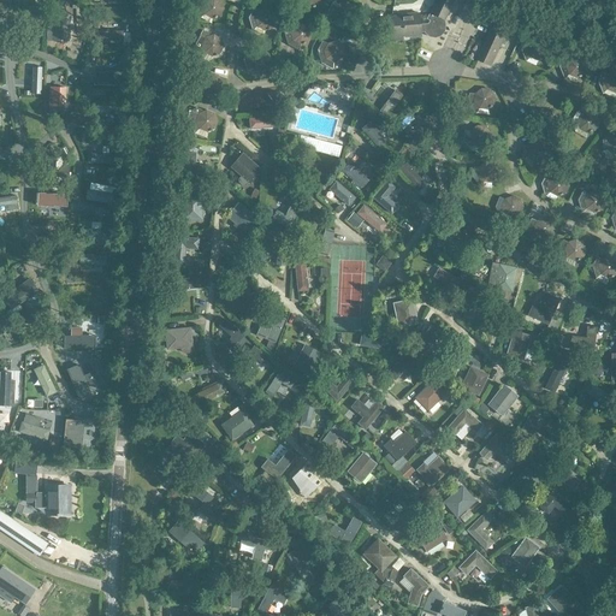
[(224,10),(221,1),(218,0),(199,0),(196,6),(200,18),(205,15),(212,18),(220,16),(224,10)]
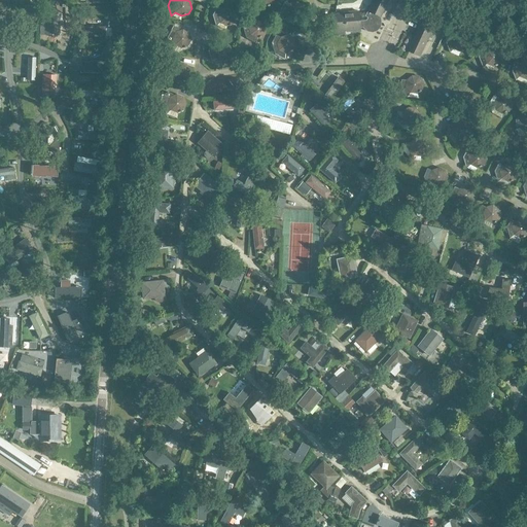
[(373,0),(367,11),(375,14),(381,18),(388,0),(373,0)]
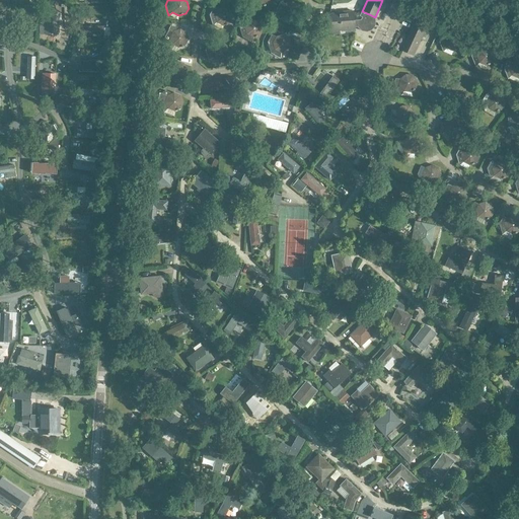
[(233,17),(231,11),(225,8),(218,10),(214,7),(210,15),(213,26),(219,23),(223,25),(229,23),(233,17)]
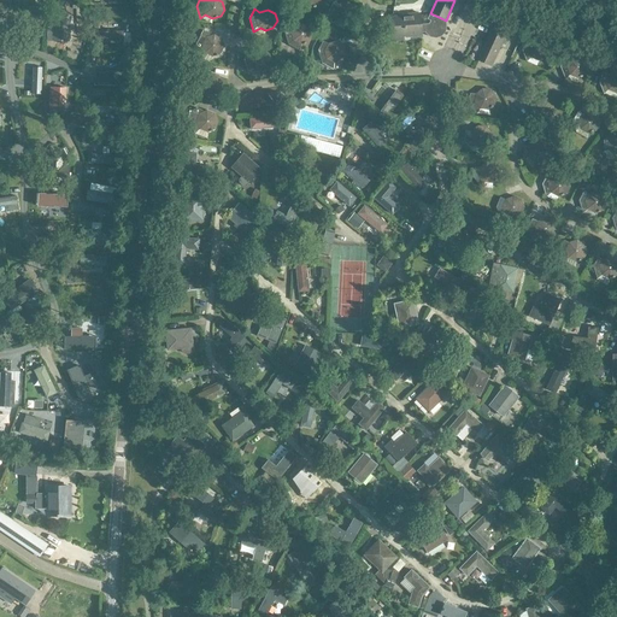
[(439,17),(430,13),(428,19),(430,21),(429,24),(421,24),(421,13),(407,15),(407,16),(392,17),(394,37),(422,35),(422,33),(438,31),(438,28),(434,27),(439,17)]
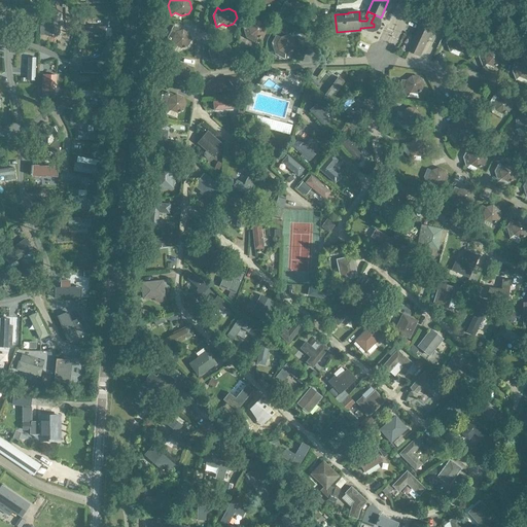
[(57,35),(58,13),(45,13),(44,34),(57,35)]
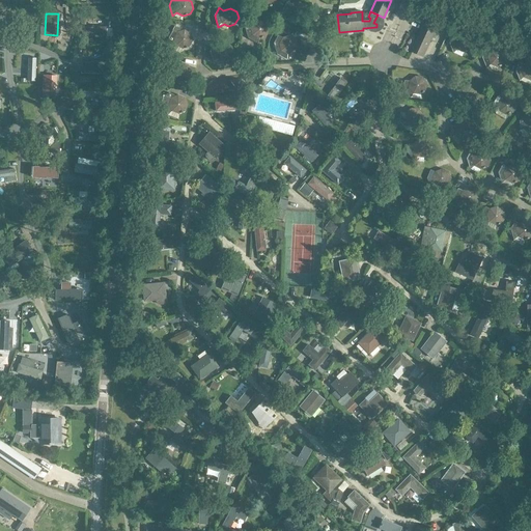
[(249,20),(245,28),(248,38),(257,44),(258,38),(266,36),(269,30),(267,24),(260,21),(254,23),(249,20)]
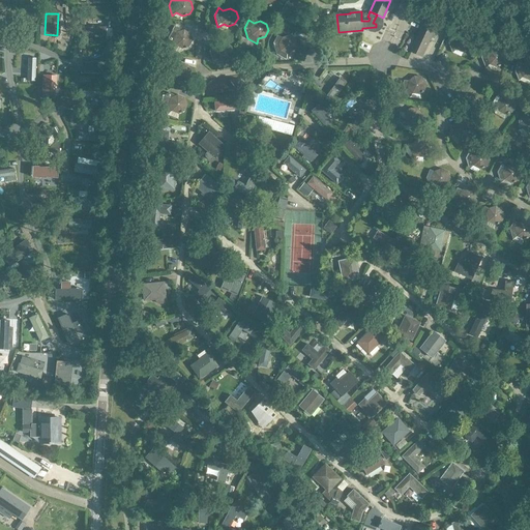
[(436,29),(424,24),(411,51),(423,56),(436,29)]
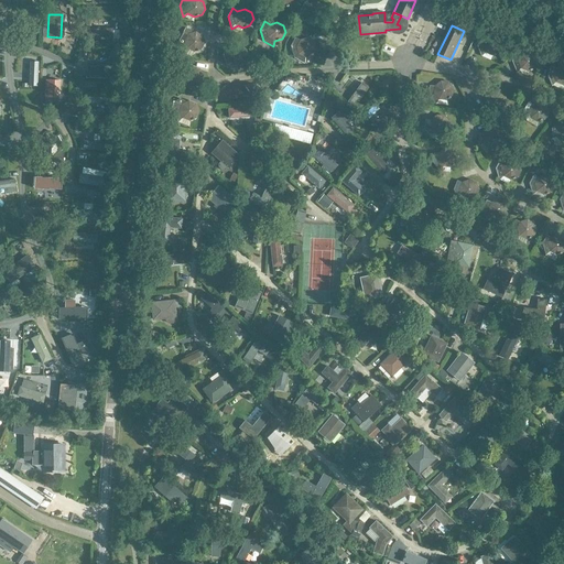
[(85,30),(85,39),(111,39),(111,30),(99,30),(85,30)]
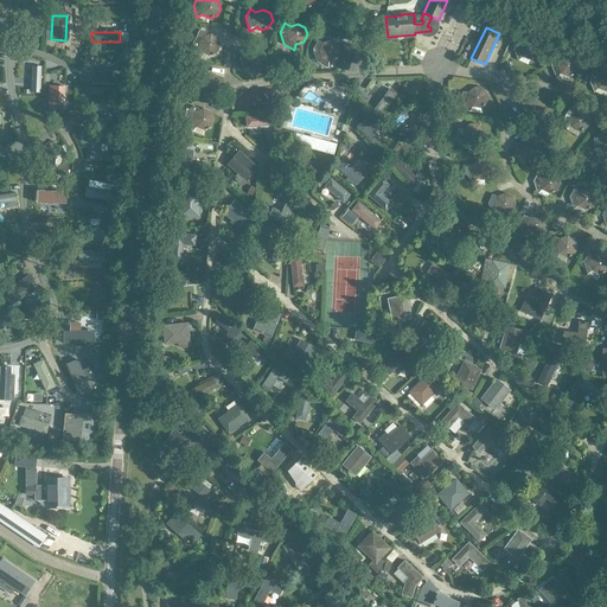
[(211,34),(203,37),(198,34),(193,44),(197,56),(202,51),(209,55),(216,53),(219,46),(217,38),(211,34)]
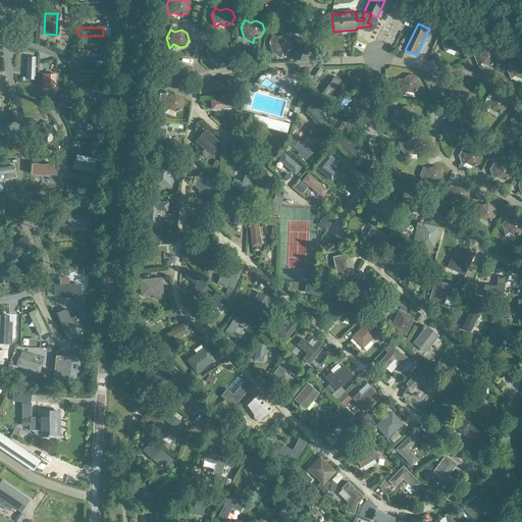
[(442,42),(447,52),(451,48),(457,51),(463,49),(466,43),(463,37),(457,34),(451,36),(446,34),(442,42)]
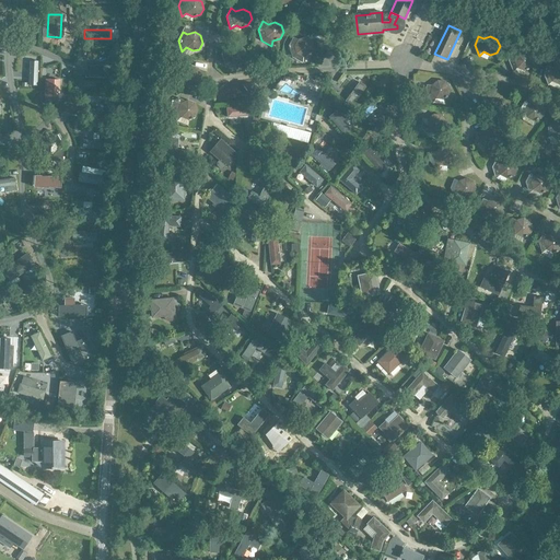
[(299,41),(293,37),(289,46),(292,57),(296,54),(303,57),(310,55),(314,48),(312,42),(305,38),(299,41)]
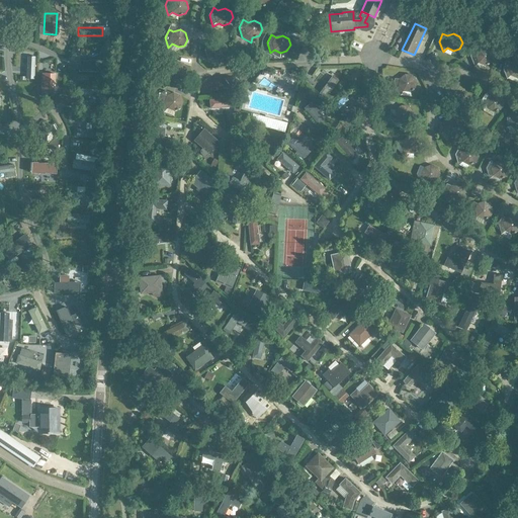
[(209,42),(205,51),(208,61),(212,57),(219,60),(225,58),(228,53),(226,46),(221,42),(213,45),(209,42)]
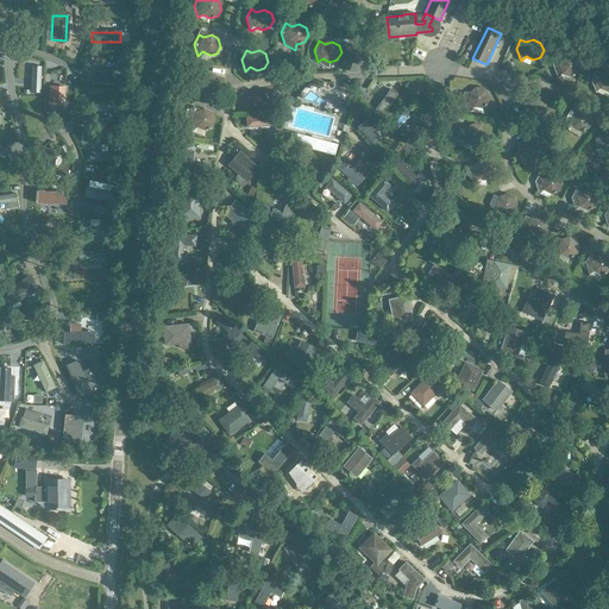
[(554,67),(559,79),(564,74),(571,76),(578,74),(582,67),(578,60),(571,56),(564,60),(558,57),(554,67)]
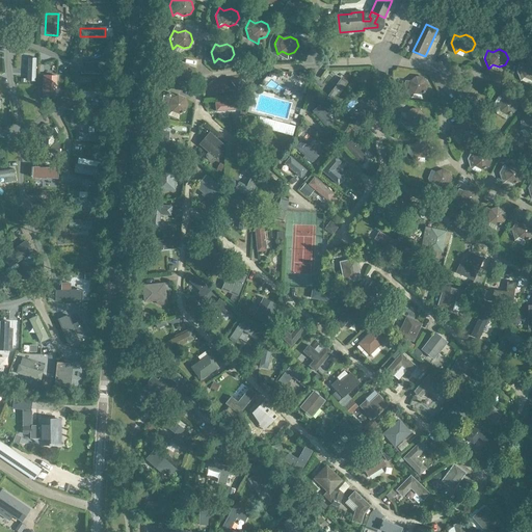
[(36,58),(28,57),(28,82),(36,82),(36,58)]
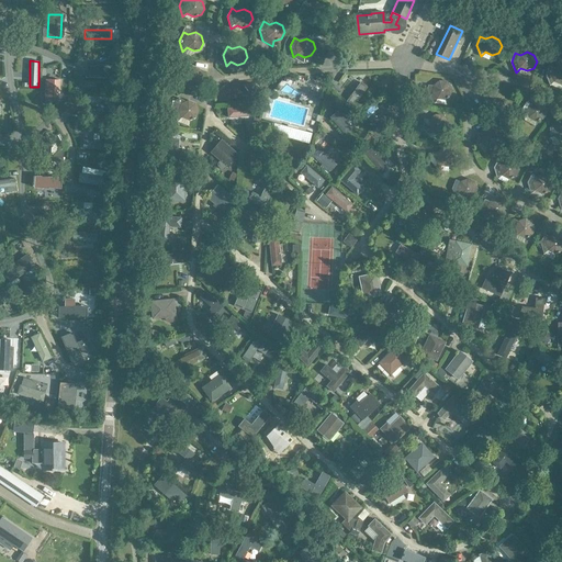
[(547,75),(551,86),(555,81),(561,85),(561,83),(561,65),(555,68),(550,66),(547,75)]
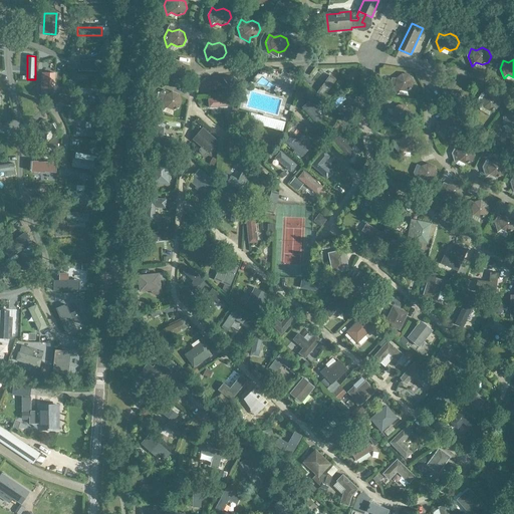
[(107,61),(81,61),(81,71),(107,71),(107,61)]
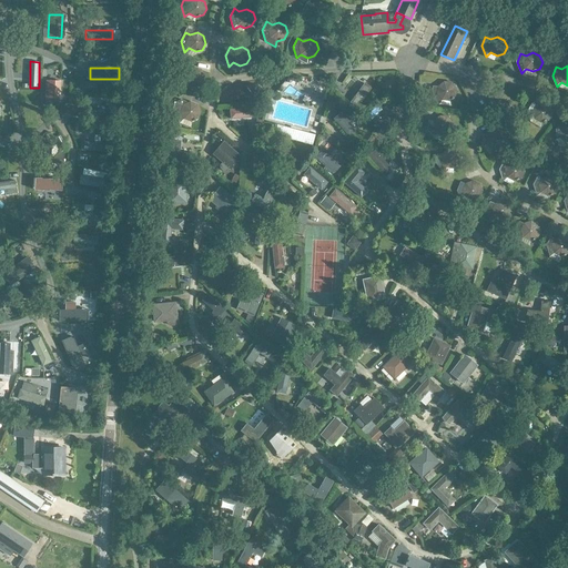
[(43,81),(43,98),(58,99),(59,81),(43,81)]
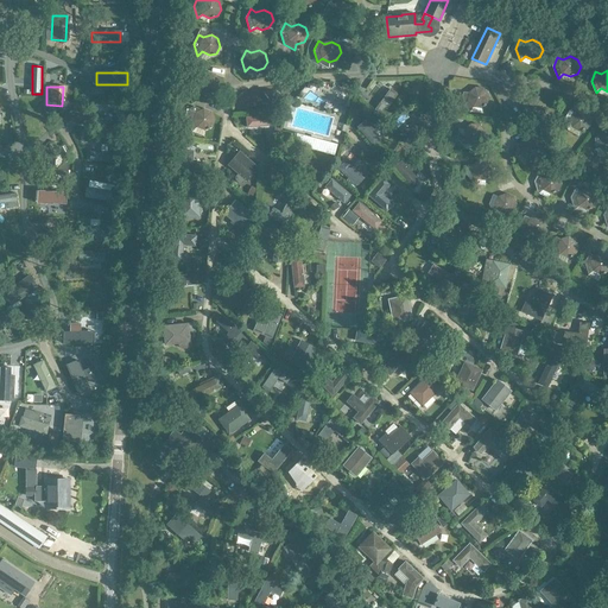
[(489,95),(485,89),(476,88),(470,93),(464,93),(463,102),(470,113),(474,107),(482,108),(488,102),(489,95)]
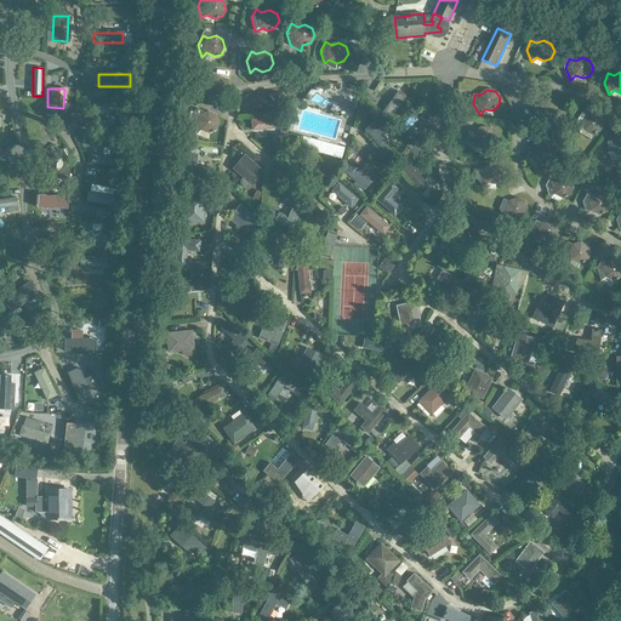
[(391,118),(406,96),(398,91),(382,113),(391,118)]
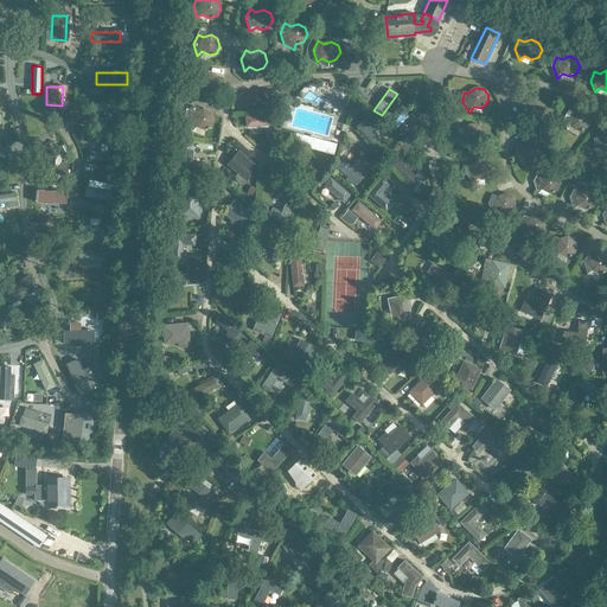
[(545,106),(541,100),(534,97),(526,102),(525,109),(521,112),(525,121),(537,123),(537,117),(543,114),(545,106)]
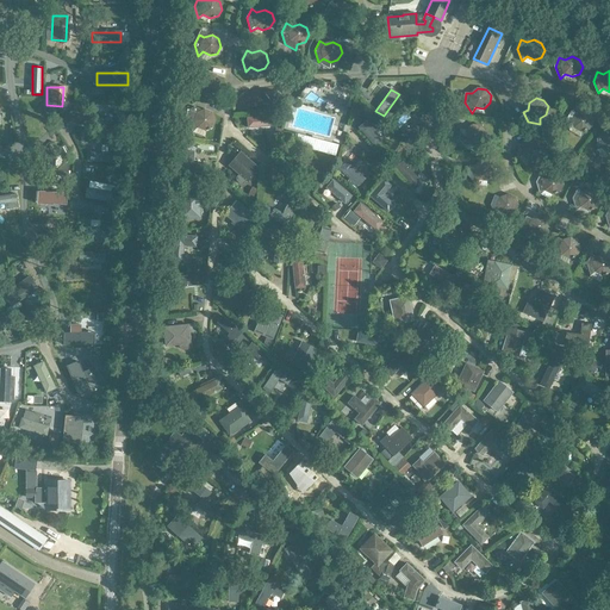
[(197,113),(192,111),(187,110),(185,119),(187,120),(193,132),(198,128),(205,130),(212,128),(215,120),(212,113),(205,110),(197,113)]
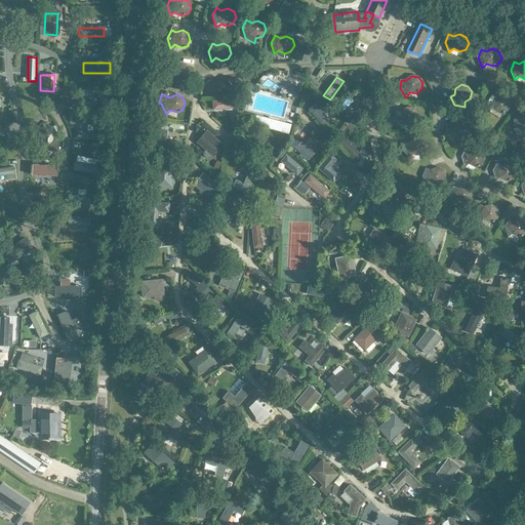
[(508,111),(511,106),(509,98),(503,95),(496,97),(492,95),(488,103),(491,113),(495,110),(501,113),(508,111)]
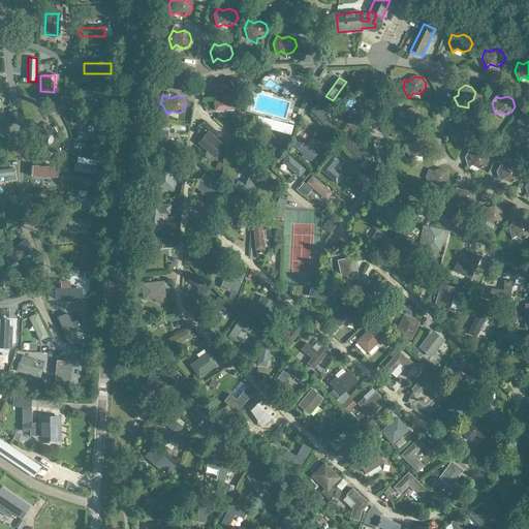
[(362,97),(346,112),(352,117),(367,102),(362,97)]
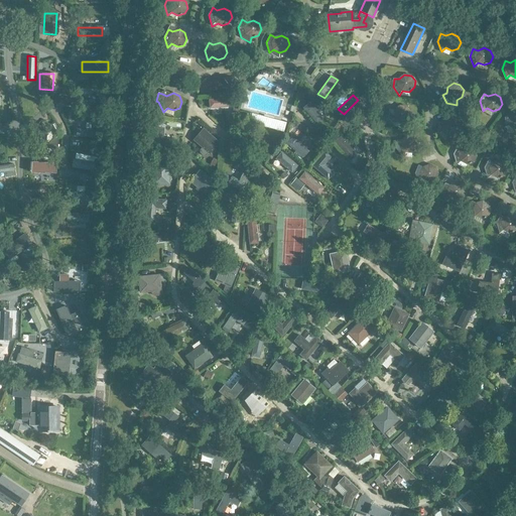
[(210,108),(234,106),(234,98),(210,100),(210,108)]
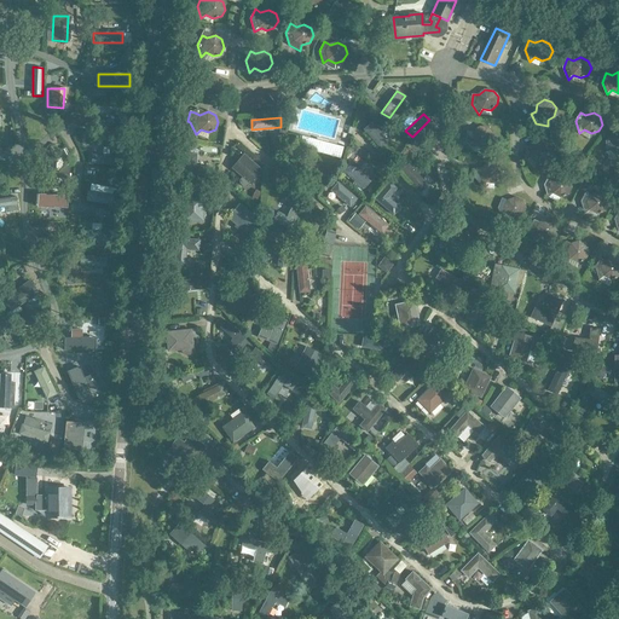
[(387,143),(370,123),(363,129),(380,149),(387,143)]
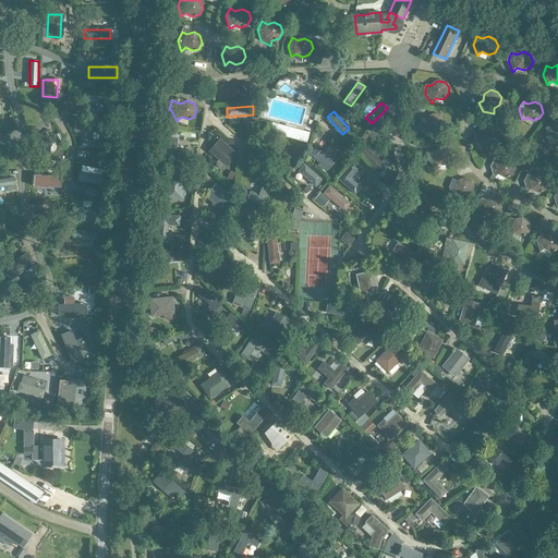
[(445,121),(440,116),(433,114),(427,119),(422,118),(421,128),(428,137),(431,132),(438,132),(444,128),(445,121)]
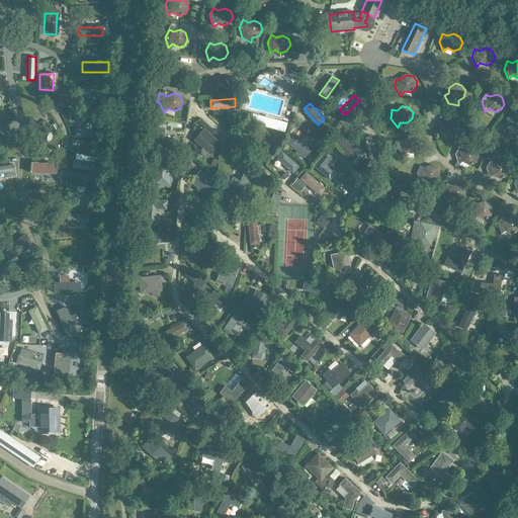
[(517,130),(517,113),(517,114),(516,114),(513,111),(507,117),(508,127),(512,125),(517,131),(517,130)]
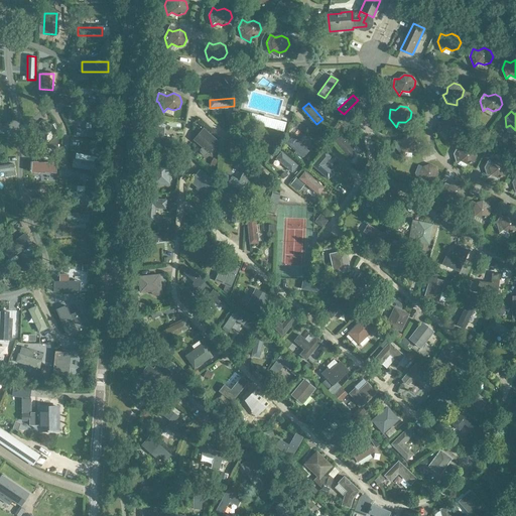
[(251,113),(248,122),(283,132),(286,123),(251,113)]
